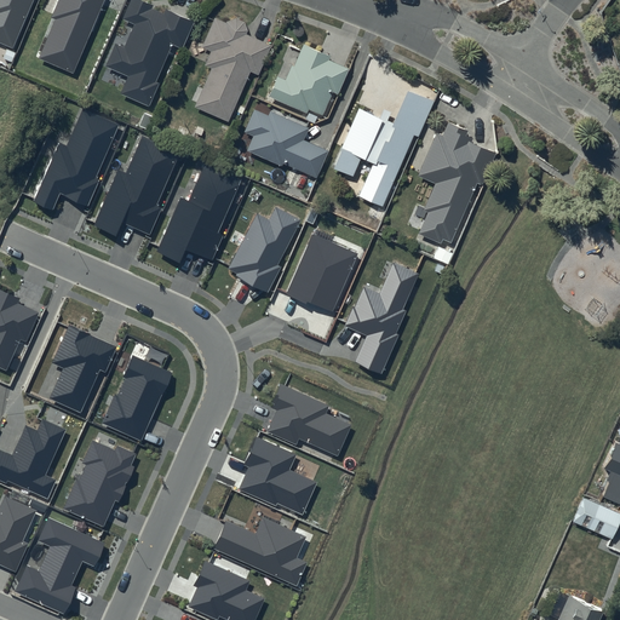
[(0,0),(0,42),(12,49),(33,0),(0,0)]
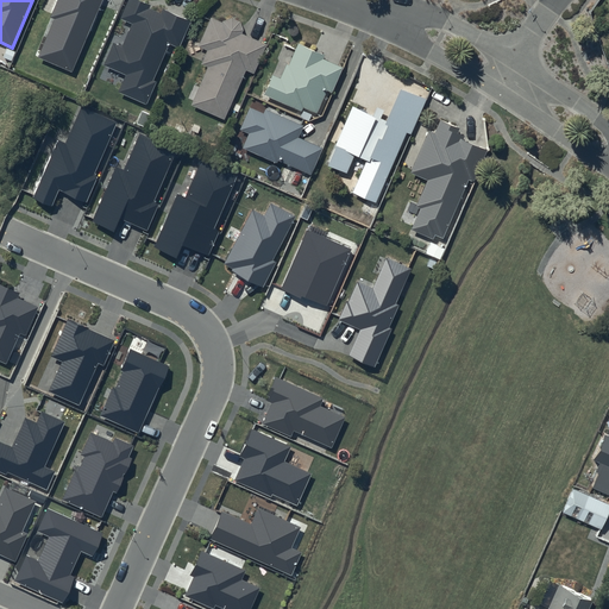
[(101,0),(56,0),(49,17),(52,19),(37,56),(71,71),(101,0)]
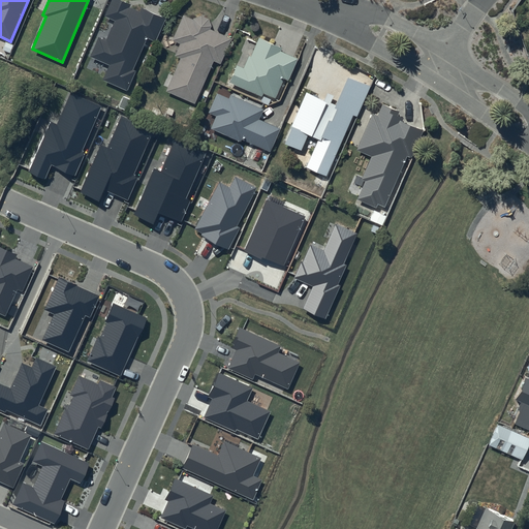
[(163,18),(119,0),(111,0),(104,14),(116,19),(107,40),(98,37),(90,57),(110,64),(104,79),(128,88),(135,69),(133,68),(146,36),(155,40),(163,18)]
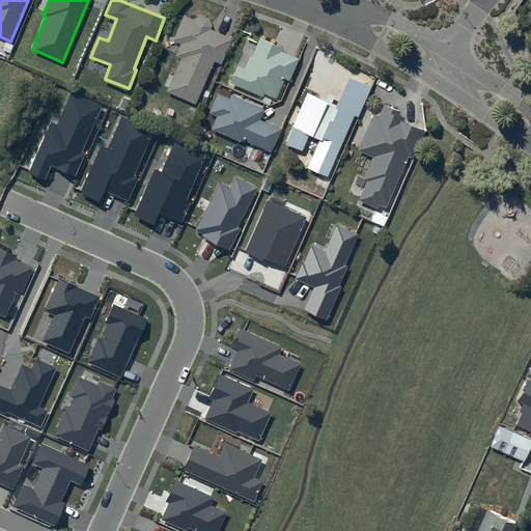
[(193,21),(184,16),(172,40),(182,45),(176,56),(183,59),(167,92),(196,106),(215,63),(221,66),(233,40),(211,30),(213,26),(210,20),(200,17),(193,21)]
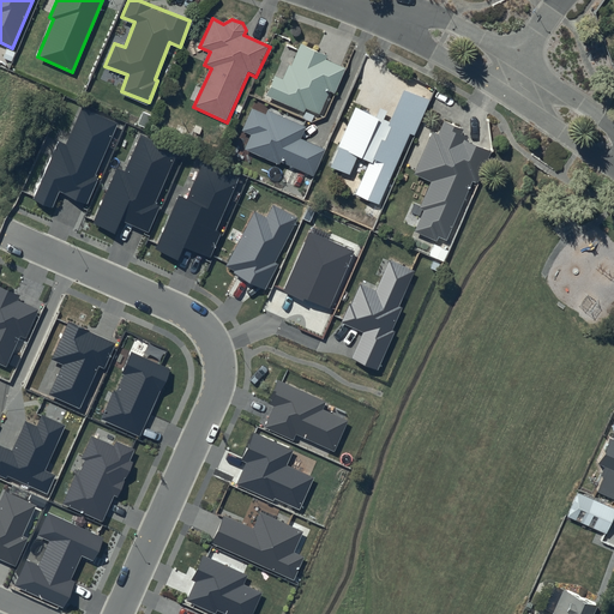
[(326,56),(301,46),(293,66),(288,65),(283,78),(272,73),(263,98),(305,115),(306,110),(320,116),(329,94),(335,96),(345,70),(325,61),(326,56)]
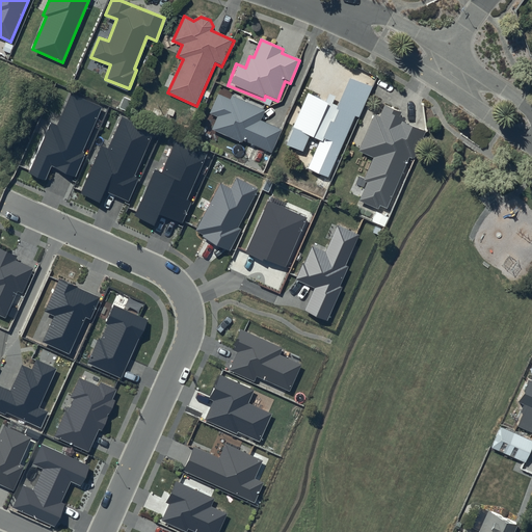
[(337,105),(308,92),(285,147),(303,155),(310,138),(319,142),(308,169),(328,179),(355,117),(360,118),(373,87),(349,77),(337,105)]
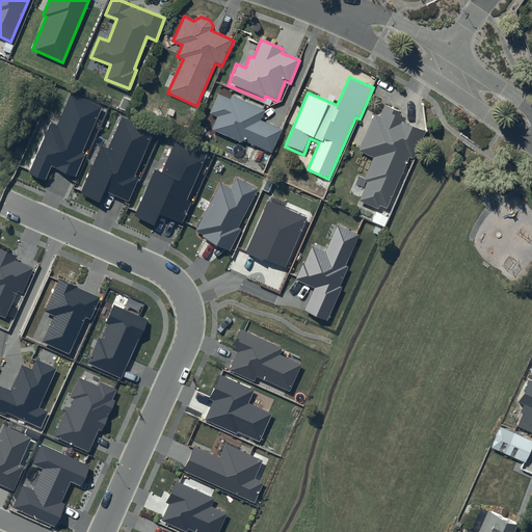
[(102,107),(71,94),(57,125),(50,123),(28,171),(46,180),(52,166),(76,177),(85,154),(83,153),(102,107)]
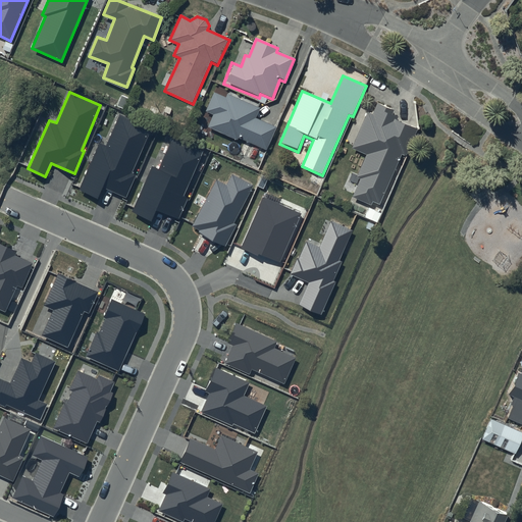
[(260,108),(227,95),(225,99),(214,93),(205,113),(212,116),(207,128),(237,142),(239,139),(267,151),(276,128),(255,118),(260,108)]
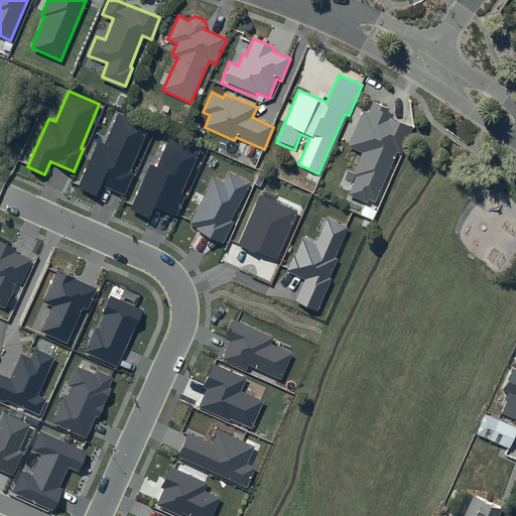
[(389,109),(373,102),(368,113),(364,111),(348,147),(362,153),(353,175),(357,176),(348,196),(367,204),(368,202),(374,204),(396,153),(399,155),(411,128),(391,119),(393,116),(387,114),(389,109)]
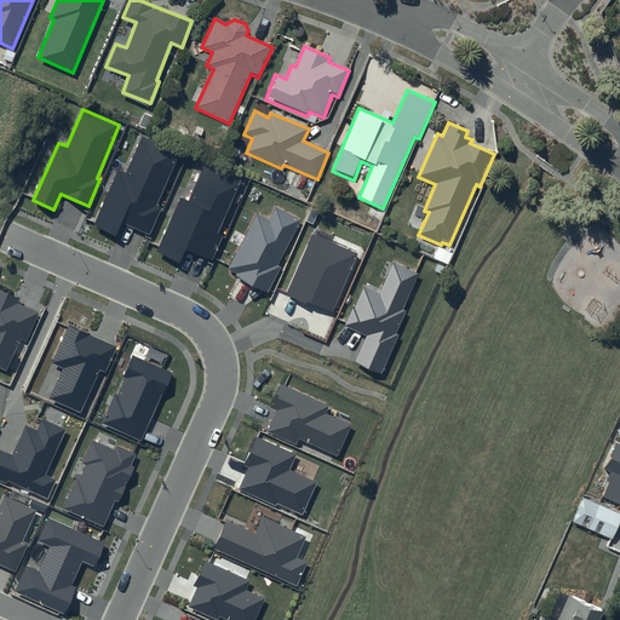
[(179,153),(143,136),(127,173),(120,170),(93,228),(114,237),(121,220),(149,234),(160,207),(158,205),(179,153)]
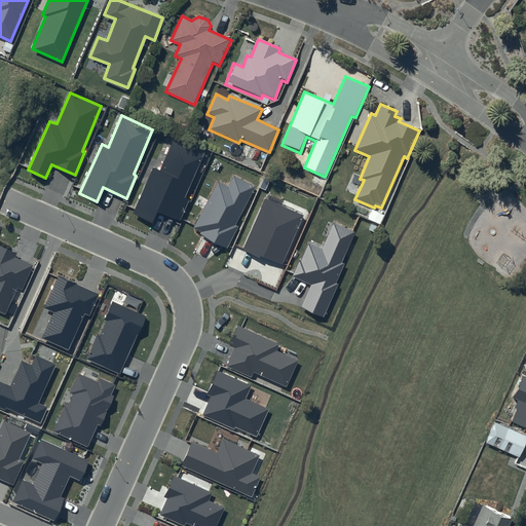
[(205,151),(175,138),(161,170),(154,166),(133,216),(150,223),(155,210),(179,220),(189,197),(186,196),(205,151)]
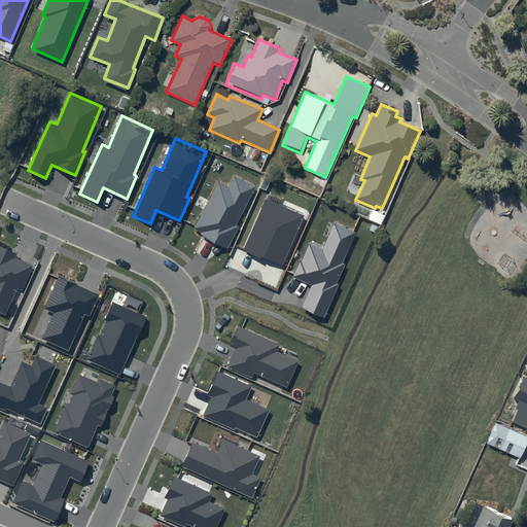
[(256,187),(235,176),(229,186),(219,181),(194,230),(227,249),(239,226),(236,224),(256,187)]
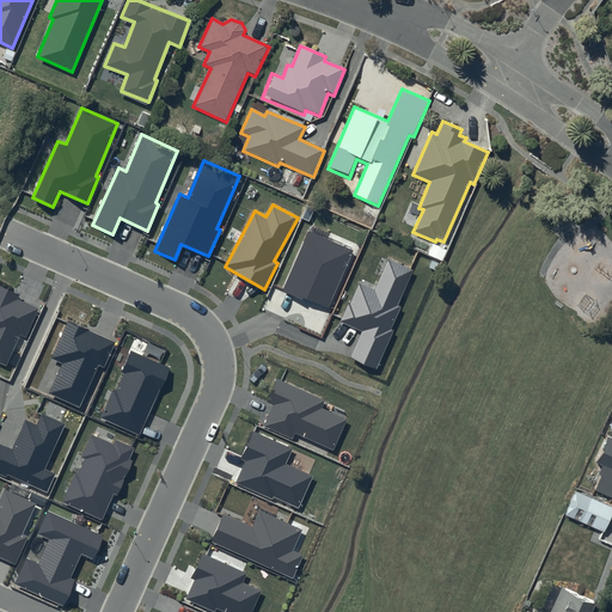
[(354,251),(308,232),(283,289),(329,308),(354,251)]
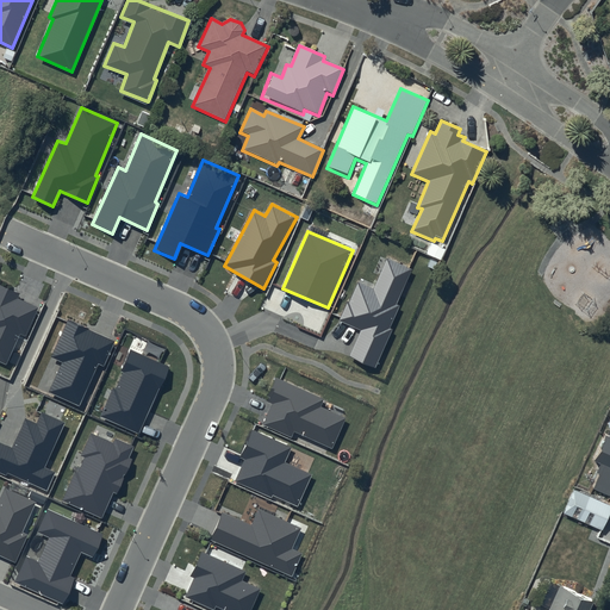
[(411,269),(387,259),(373,288),(358,282),(340,321),(361,330),(350,356),(375,368),(403,309),(396,305),(411,269)]
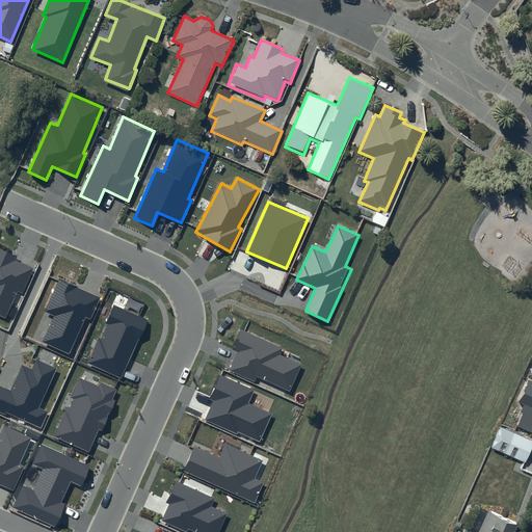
[(17,256),(0,247),(0,315),(6,318),(18,291),(23,294),(33,268),(15,260),(17,256)]
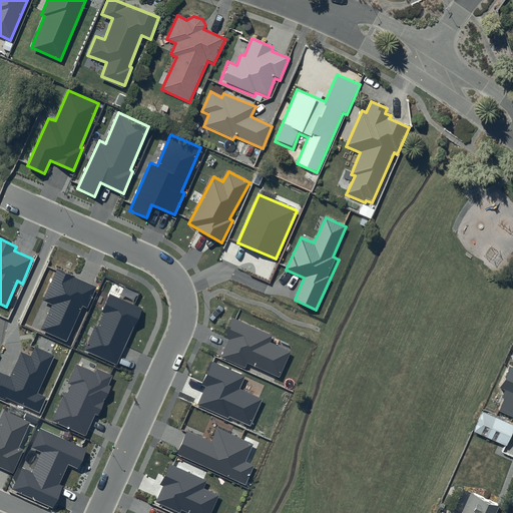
[(97,287),(57,269),(42,300),(52,305),(41,330),(67,342),(83,307),(87,309),(97,287)]
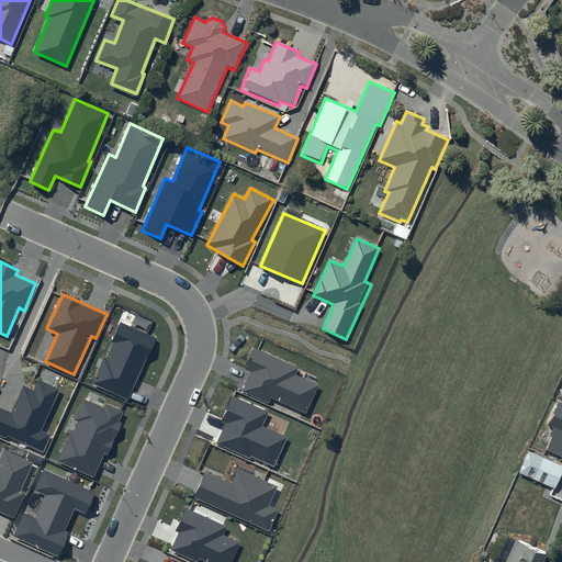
[(156,338),(121,323),(92,384),(128,400),(156,338)]
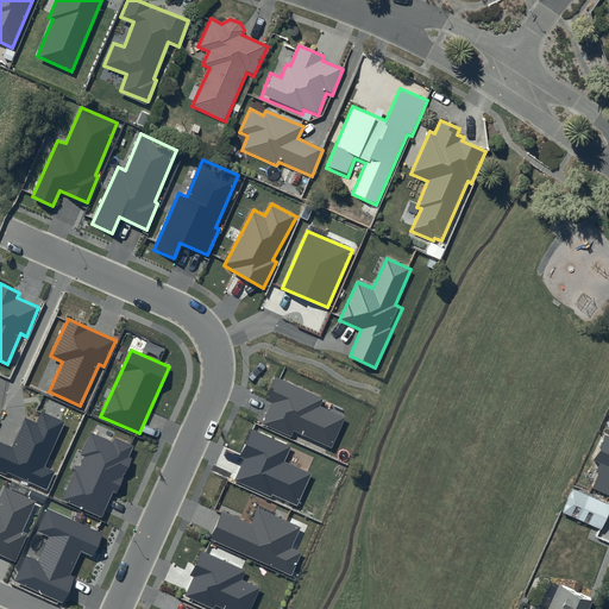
[(324,399),(276,377),(265,400),(271,403),(263,424),(292,437),(294,431),(332,449),(345,418),(320,406),(324,399)]
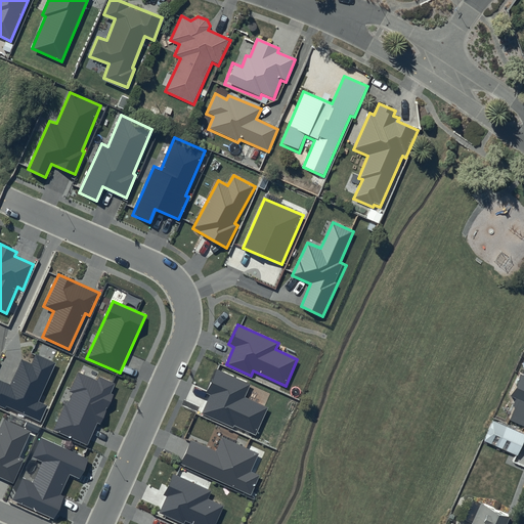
[(32,364),(22,359),(10,385),(0,380),(0,405),(5,408),(6,406),(41,422),(47,405),(38,402),(55,363),(36,354),(32,364)]
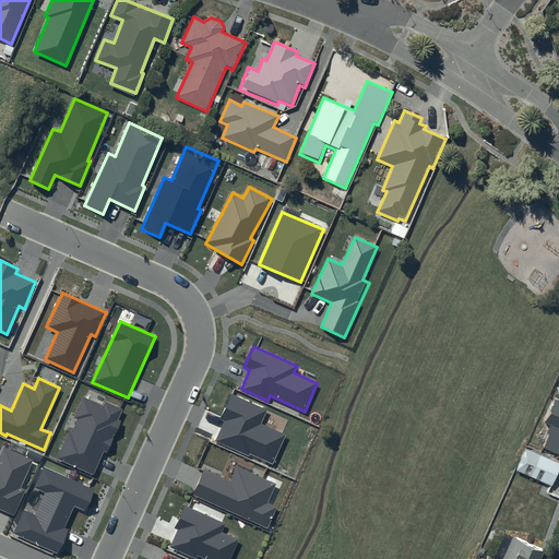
[(268,409),(230,394),(218,419),(224,421),(215,441),(272,466),(286,435),(261,424),(268,409)]
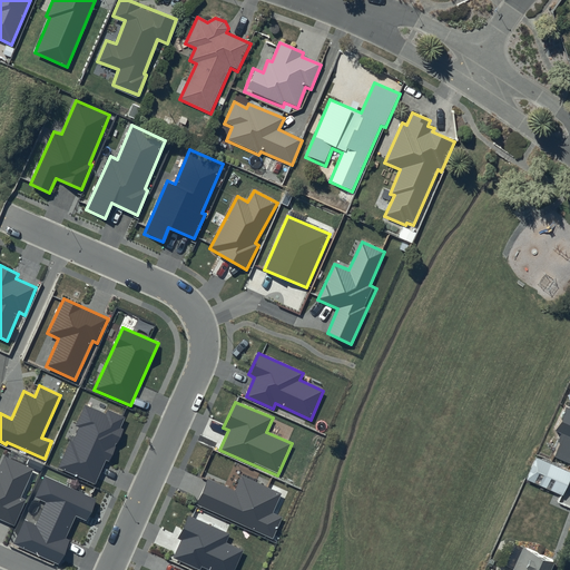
[(569,404),(568,409),(564,408),(553,431),(560,434),(556,442),(559,443),(553,458),(569,464),(569,404)]
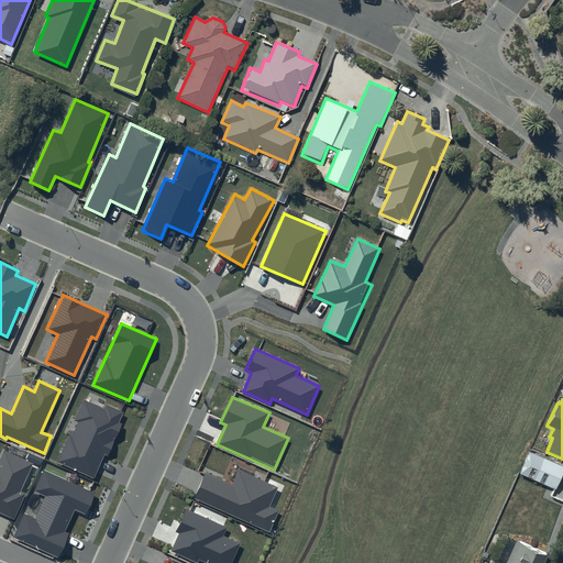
[(124,412),(106,405),(105,409),(84,400),(57,462),(95,478),(105,454),(108,456),(123,424),(119,423),(124,412)]
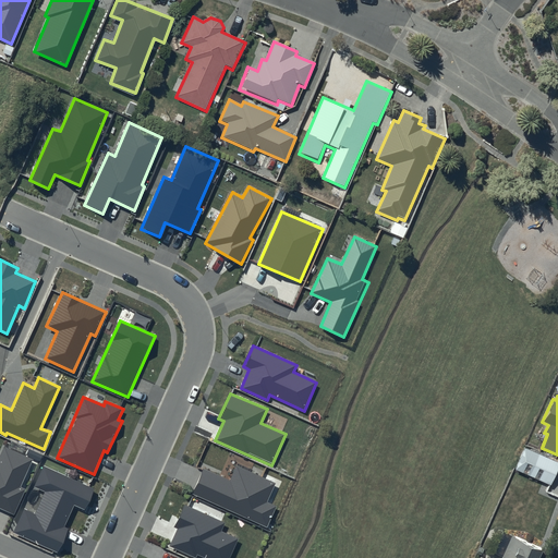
[(0,456),(0,508),(14,514),(26,489),(21,487),(33,460),(4,447),(0,456)]
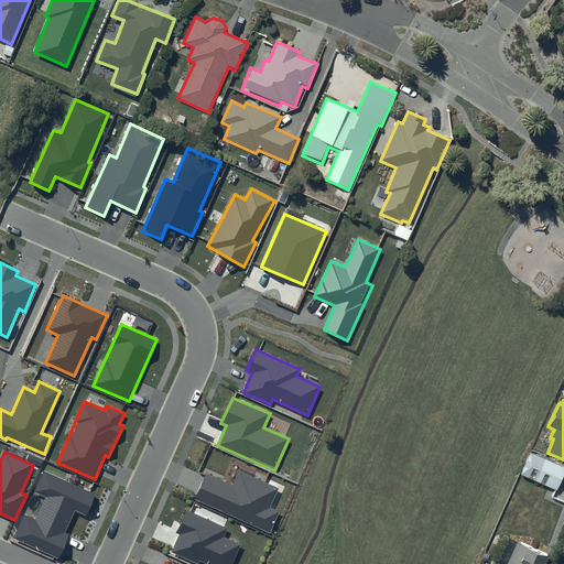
[(563,470),(563,466),(530,452),(520,475),(555,490),(563,470)]
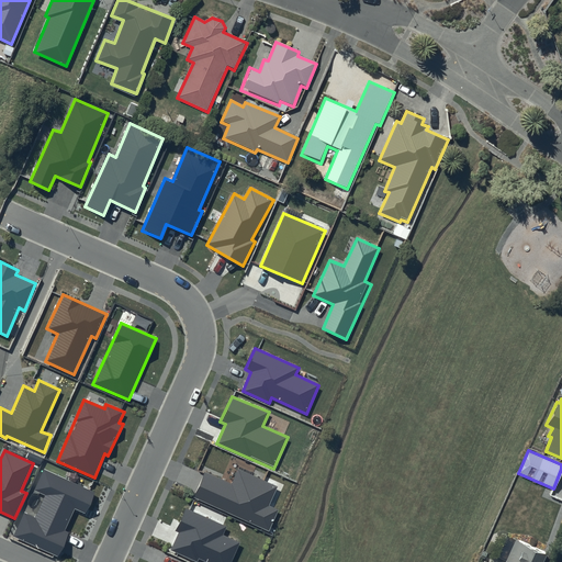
[(94,492),(44,469),(34,491),(45,496),(35,518),(24,513),(13,537),(58,557),(69,534),(64,531),(75,509),(85,514),(94,492)]
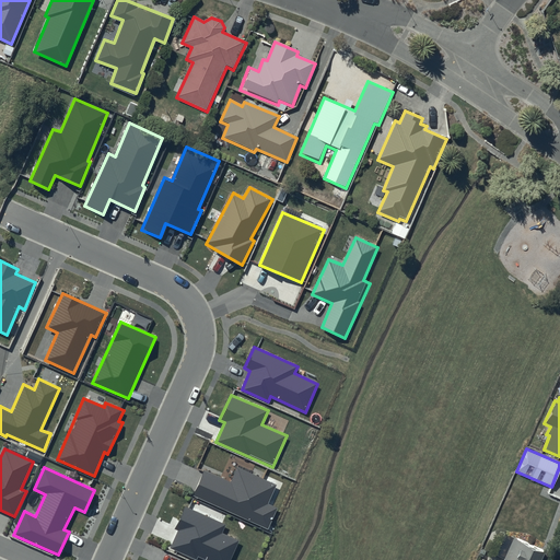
[(277,485),(237,467),(231,482),(205,470),(193,496),(268,529),(278,508),(268,503),(277,485)]
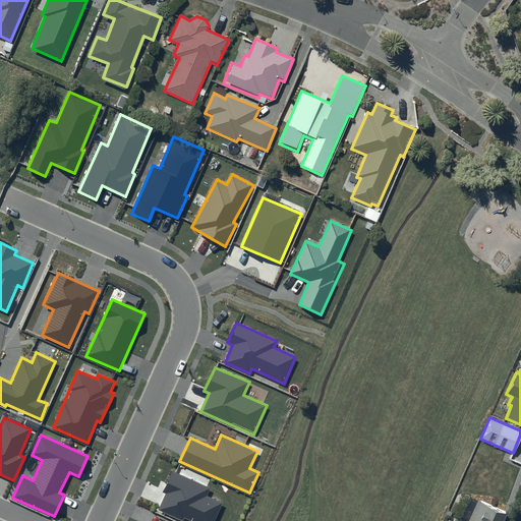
[(209,488),(172,472),(163,493),(166,494),(159,510),(183,520),(184,518),(191,520),(214,520),(223,503),(206,495),(209,488)]
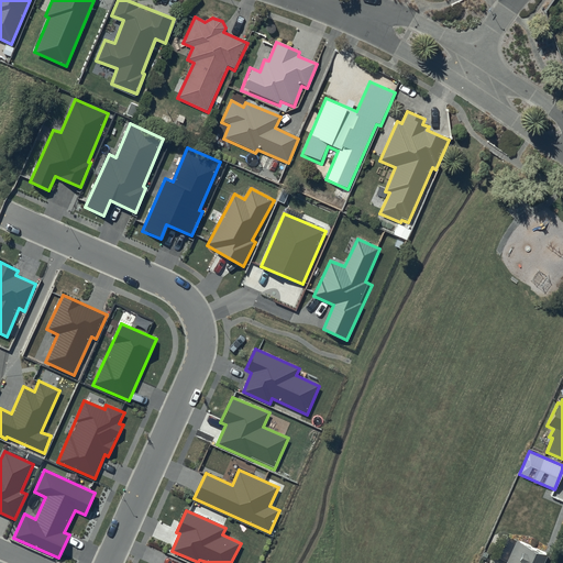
[(541,562),(547,553),(507,533),(496,555),(510,562),(541,562)]
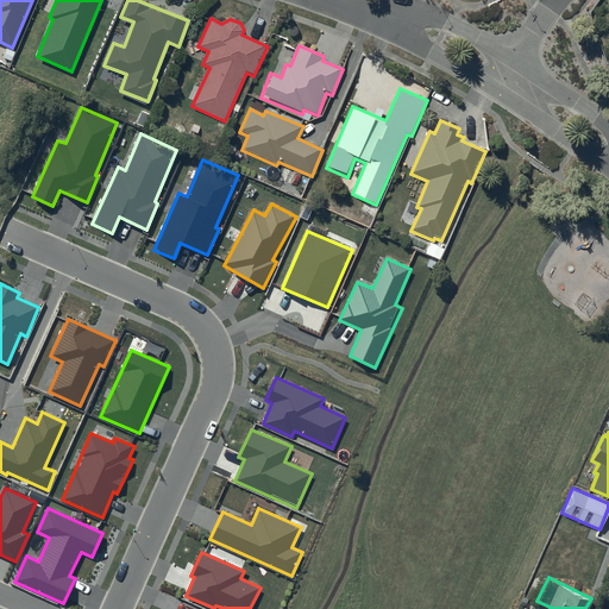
All buildings are outlined.
